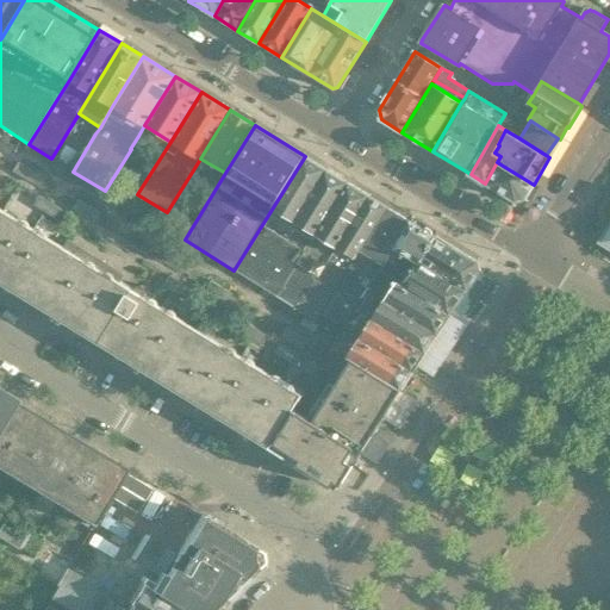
[(327,169),(305,156),(273,207),(234,271),(256,284),(296,221),(327,169)]
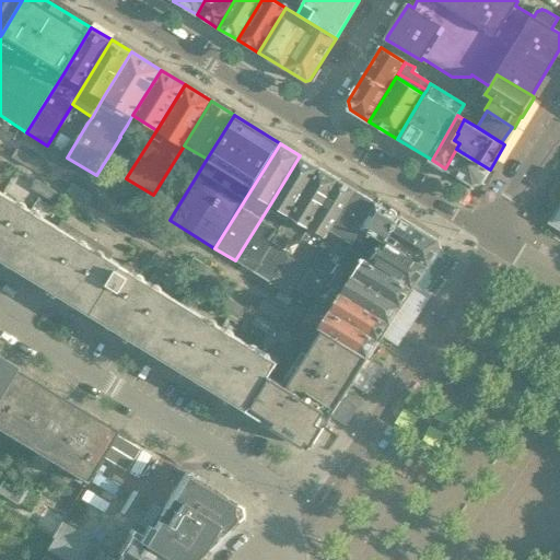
[(12,158),(31,170),(36,161),(18,149),(12,158)]
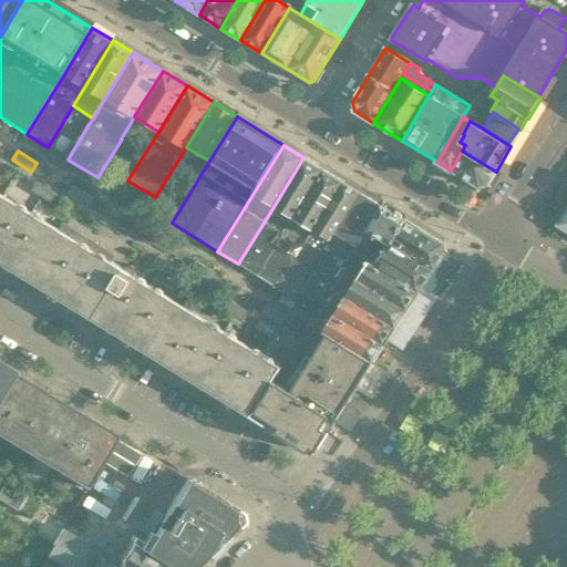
[(496,172),(462,151),(451,171),(478,187),(487,185),(496,172)]
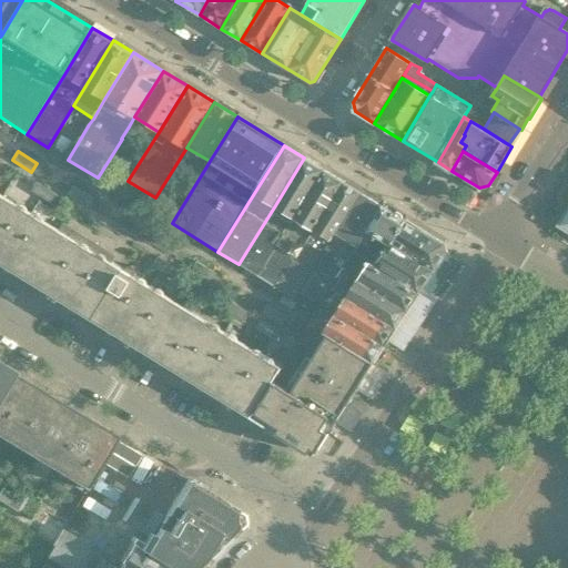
[(324,170),(304,158),(275,205),(239,264),(259,277),(324,170)]
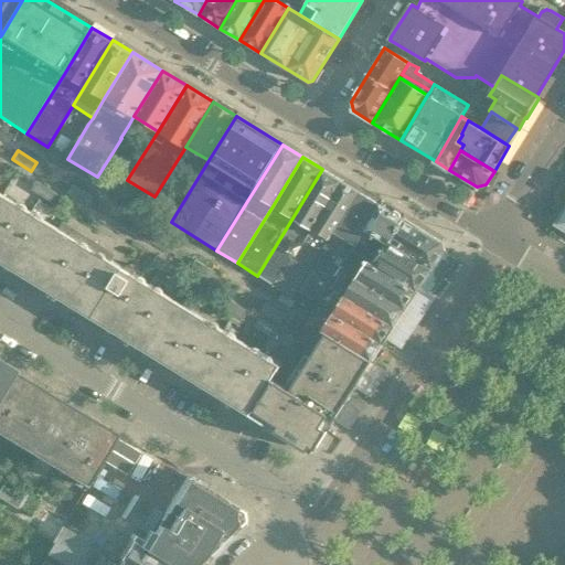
[(342,181),(322,169),(257,276),(277,288),(342,181)]
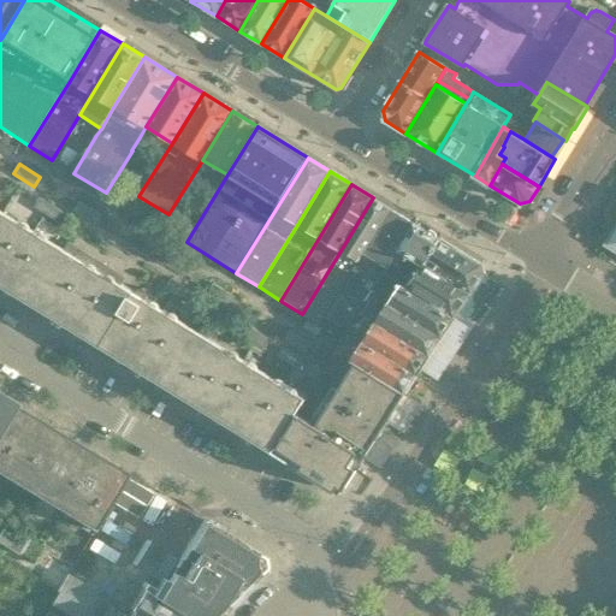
[(354,273),(392,209),(373,197),(302,314),(320,325),(325,318),(354,273)]
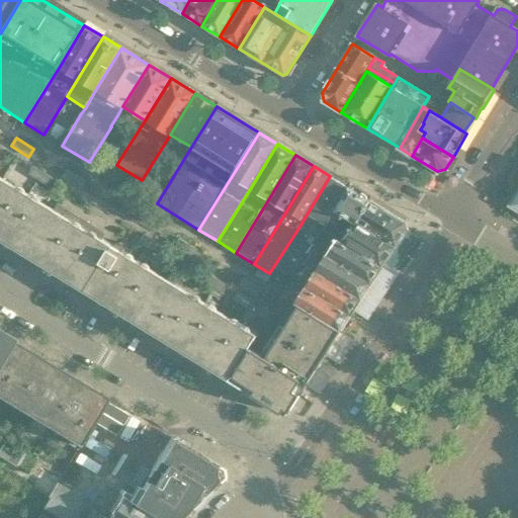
[(52,177),(33,167),(29,174),(47,185),(52,177)]
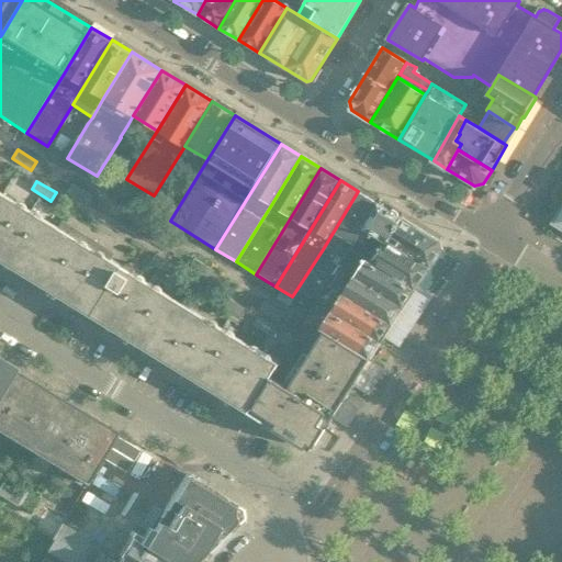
[(72,184),(68,192),(88,205),(93,197),(72,184)]
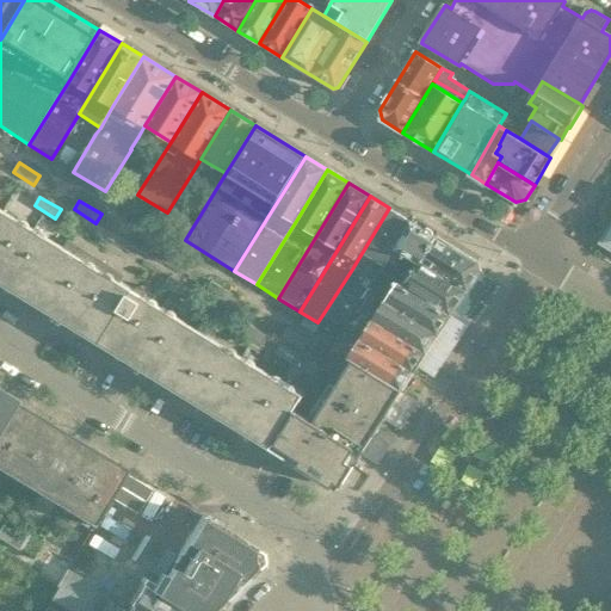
[(387,263),(412,221),(389,208),(351,271),(322,315),(345,331),(357,310),(360,306),(369,291),(381,272),(387,263)]
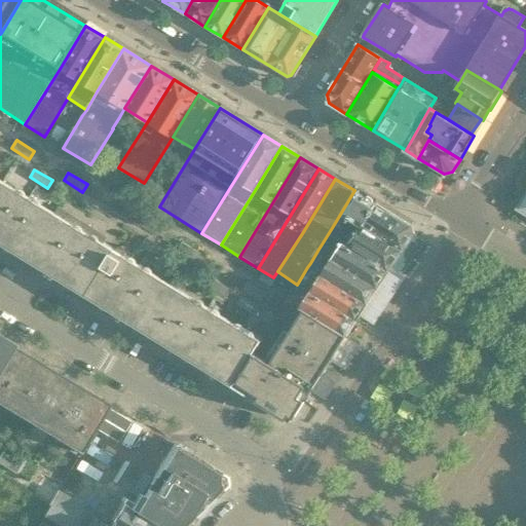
[(258,345),(121,261),(124,255),(122,247),(114,249),(113,250),(103,243),(108,236),(59,207),(51,218),(0,186),(0,236),(19,248),(15,253),(97,302),(100,298),(129,316),(126,321),(164,344),(167,340),(197,358),(194,363),(207,370),(210,366),(224,374),(221,379),(233,386),(258,345)]
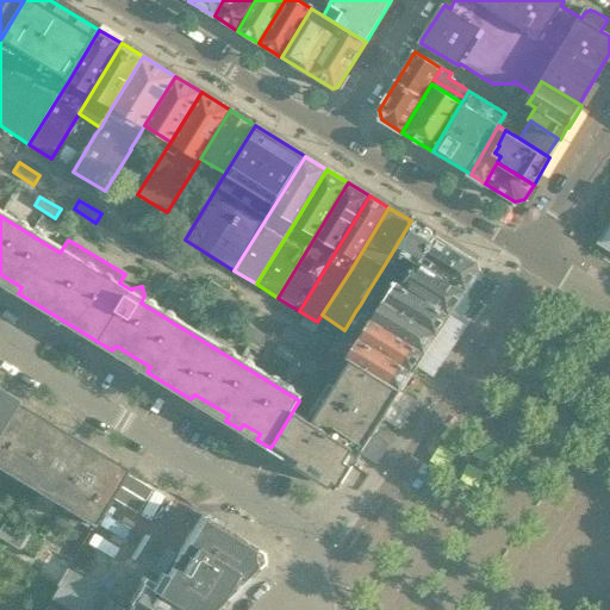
[(436,236),(411,221),(386,262),(393,266),(400,255),(417,265),(419,262),(436,236)]
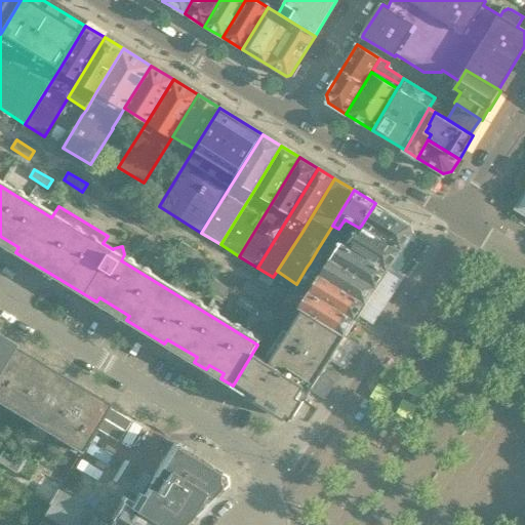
[(411,226),(375,203),(361,226),(401,251),(413,233),(411,226)]
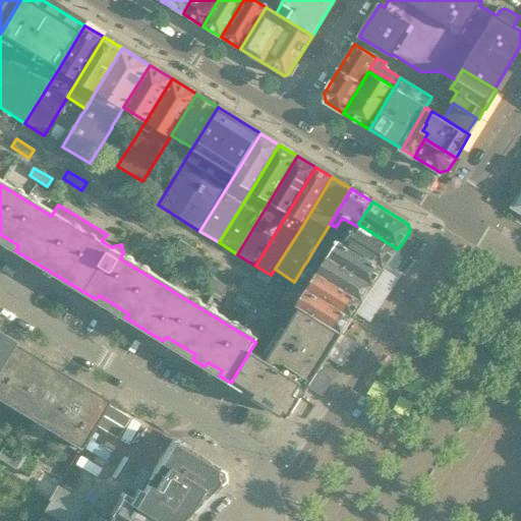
[(125,206),(120,214),(139,225),(143,218),(125,206)]
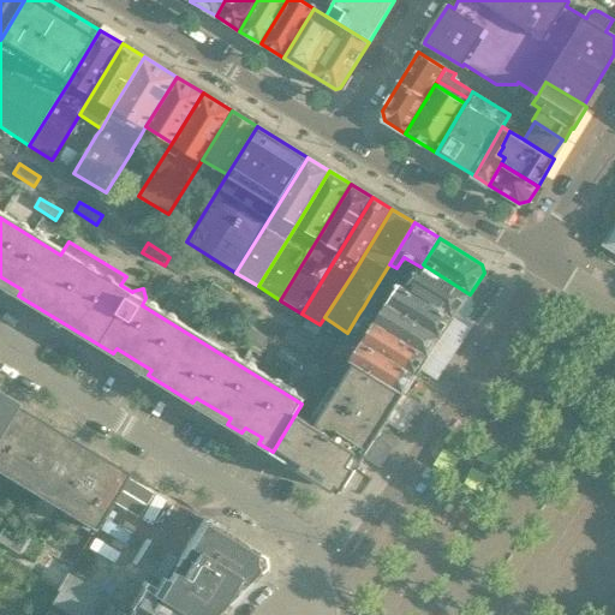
[(470,294),(423,264),(421,267),(406,288),(454,318),(470,294)]
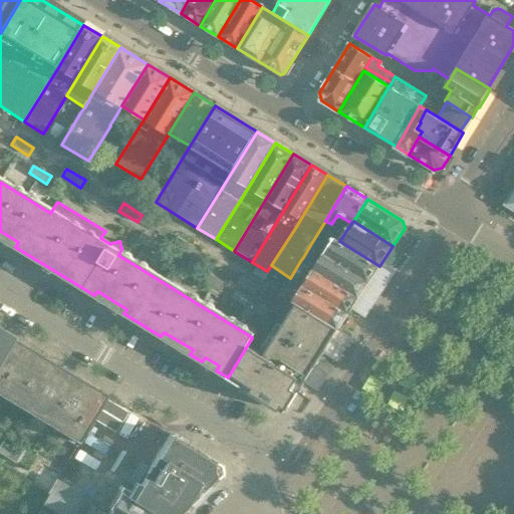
[(320,229),(310,245),(368,282),(379,266),(339,241),(320,229)]
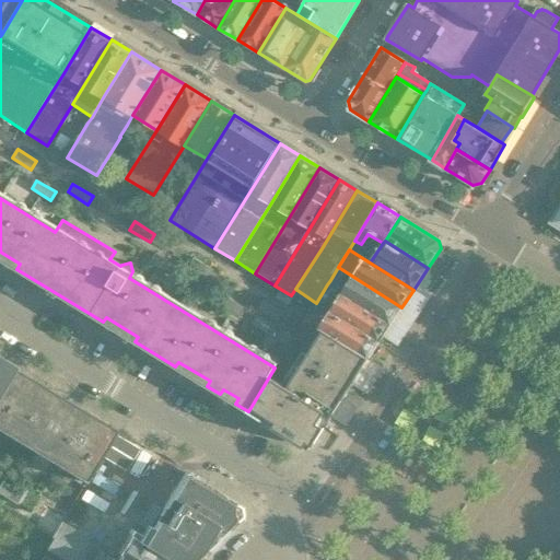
[(155,253),(151,261),(170,273),(174,265),(155,253)]
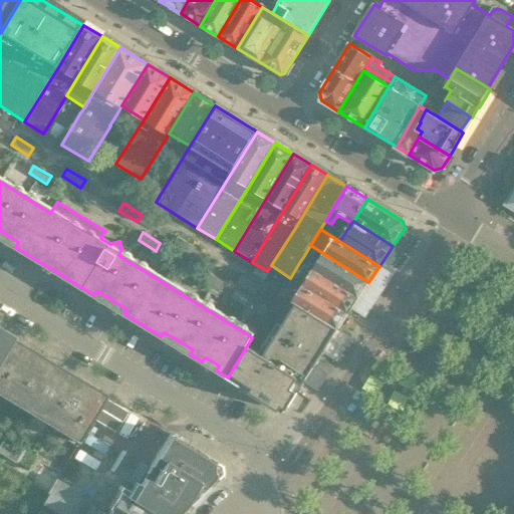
[(178,237),(174,244),(192,255),(196,248),(178,237)]
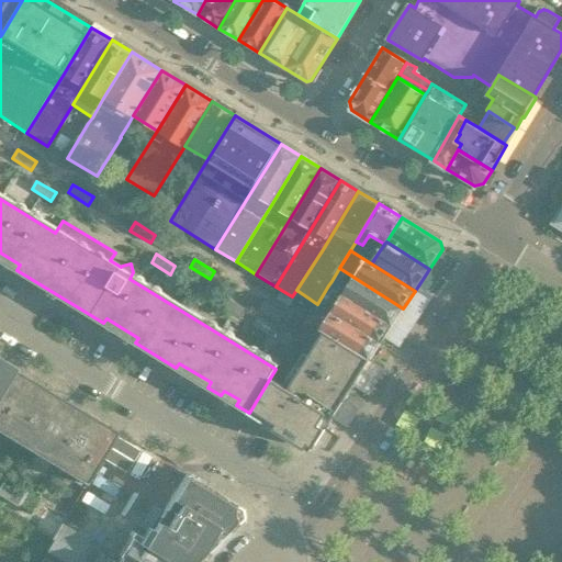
[(392,326),(403,308),(339,268),(332,281),(328,285),(392,326)]
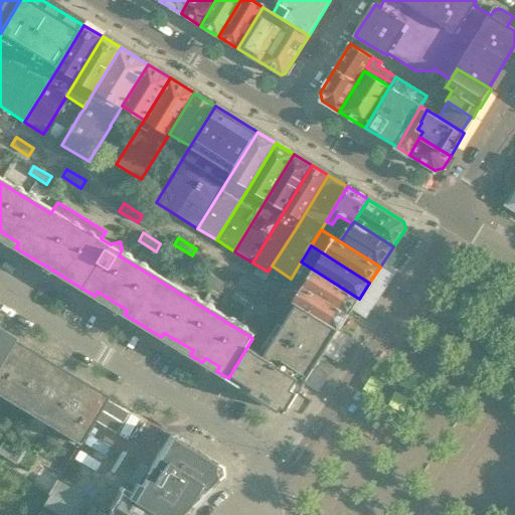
[(359,299),(301,262),(291,279),(348,315),(359,299)]
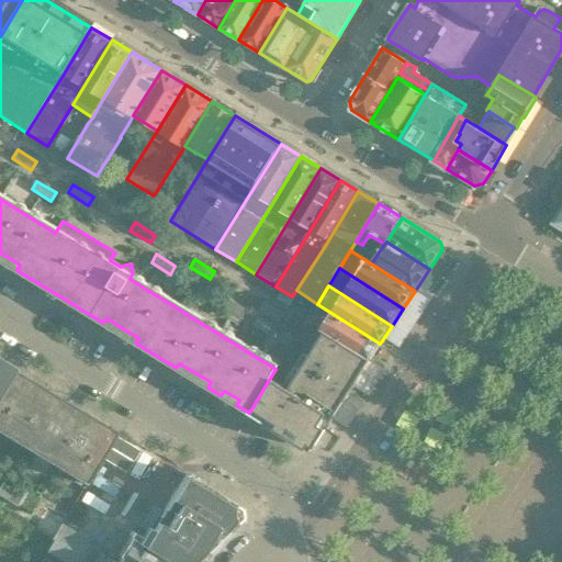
[(225,296),(221,305),(242,318),(247,310),(225,296)]
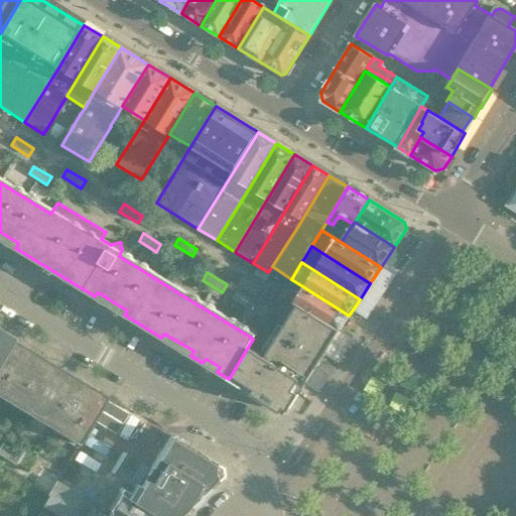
[(243,277),(238,284),(255,295),(260,287),(243,277)]
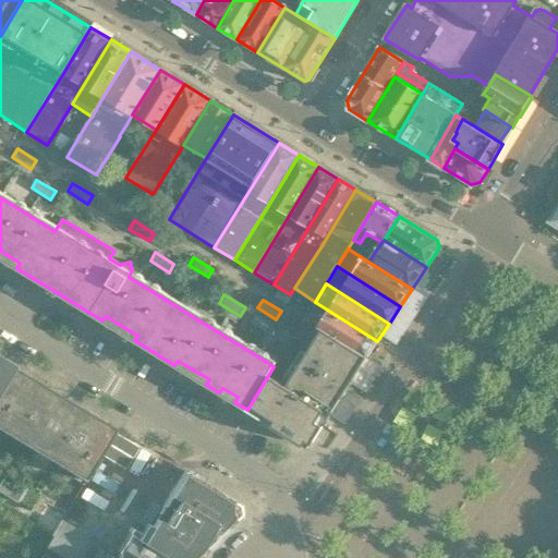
[(377,341),(315,302),(305,318),(322,329),(366,356),(377,341)]
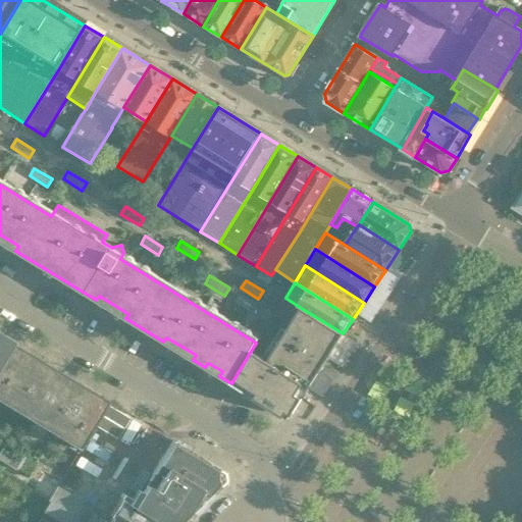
[(291,415),(332,350),(343,333),(301,308),(285,298),(257,344),(256,343),(231,383),(235,385),(246,393),(283,417),(284,416),(288,418),(290,415),(291,415)]
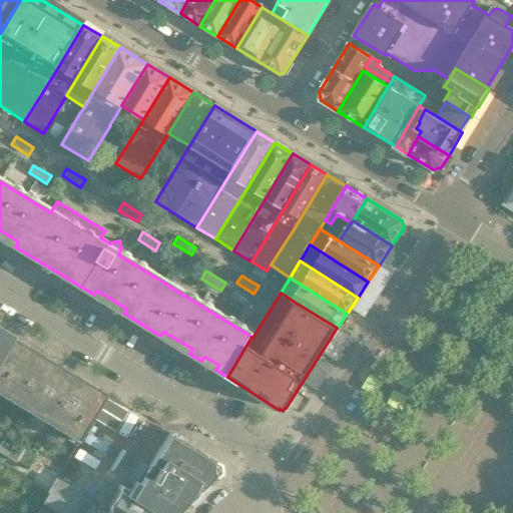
[(259,304),(253,311),(264,317),(269,310),(259,304)]
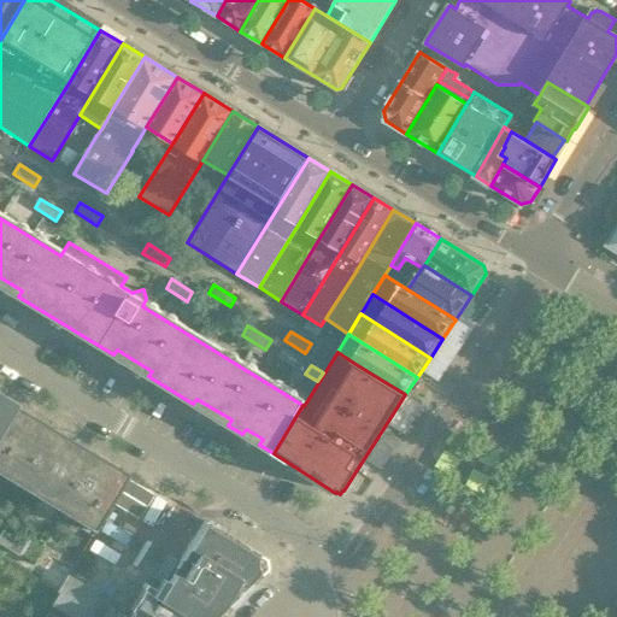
[(13,406),(0,397),(0,432),(16,407),(15,407),(15,406),(13,406)]
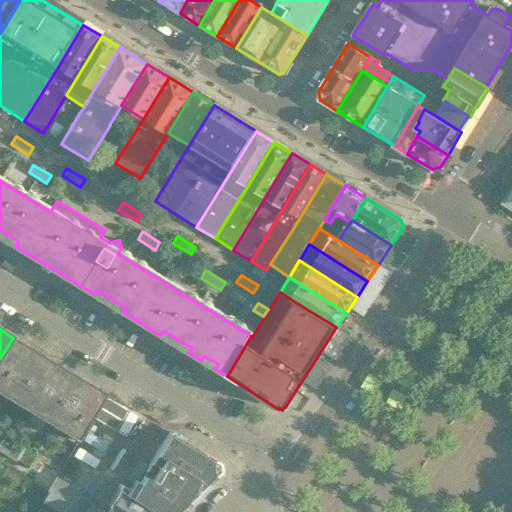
[(13,338),(0,358),(0,394),(14,403),(18,396),(34,405),(30,412),(31,413),(35,407),(35,406),(59,366),(41,354),(36,362),(28,357),(32,349),(13,338)]
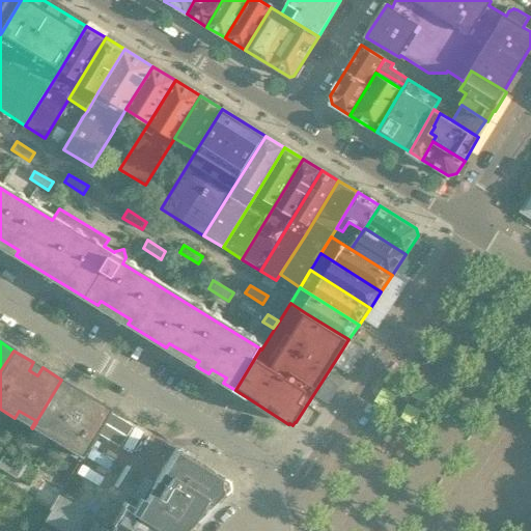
[(80,391),(61,380),(36,421),(36,422),(53,431),(49,439),(71,451),(75,444),(82,448),(78,455),(80,457),(110,409),(93,398),(90,404),(87,406),(76,398),(80,391)]
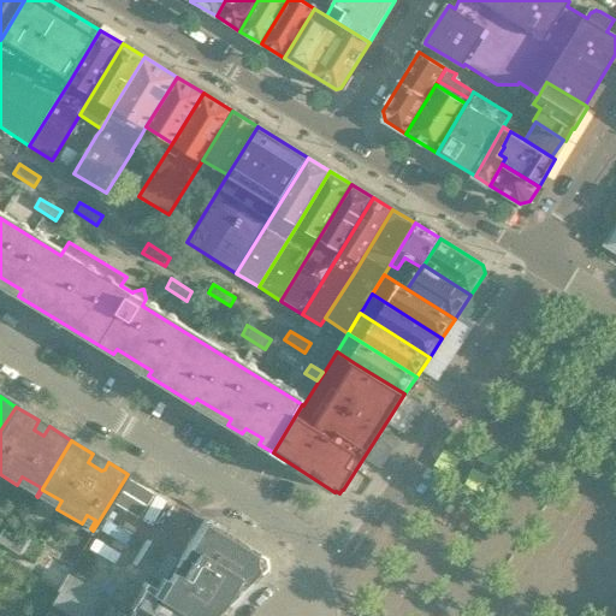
[(499,491),(492,486),(487,495),(496,498),(499,491)]
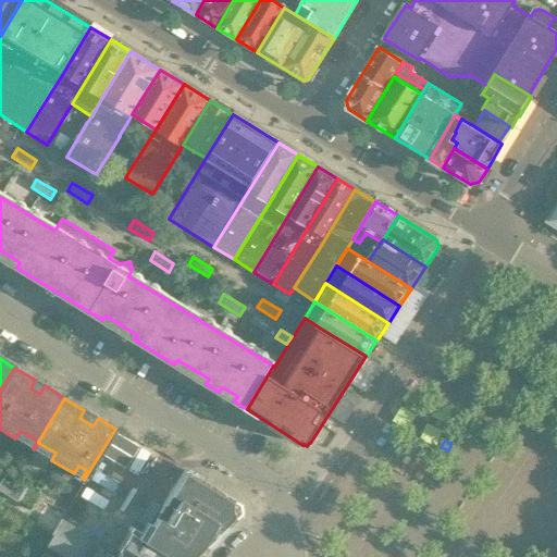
[(168,556),(195,556),(239,514),(238,505),(185,471),(141,542),(168,556)]
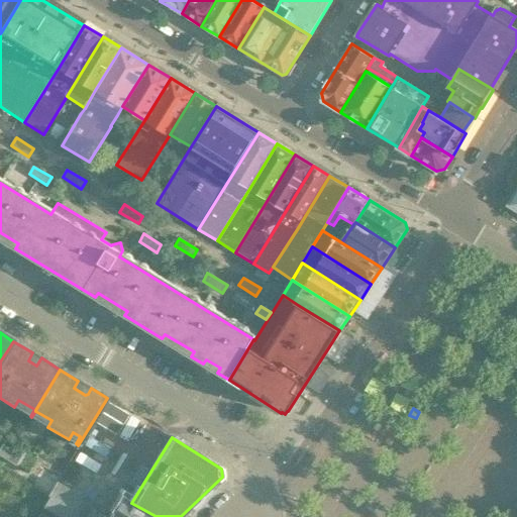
[(1,444),(0,445),(0,456),(14,466),(20,455),(1,444)]
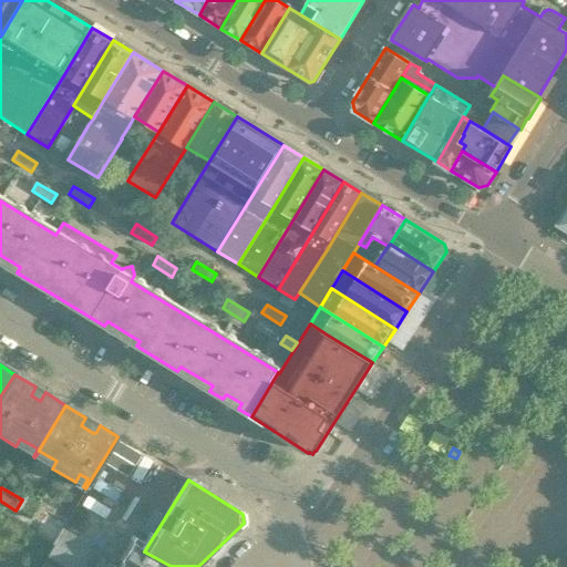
[(117,566),(111,563),(85,548),(88,545),(63,531),(48,557),(63,566),(117,566)]
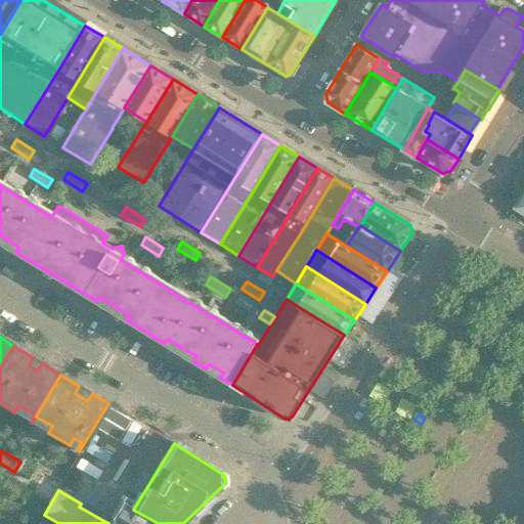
[(158,523),(133,510),(123,503),(116,498),(102,520),(108,523),(158,523)]
